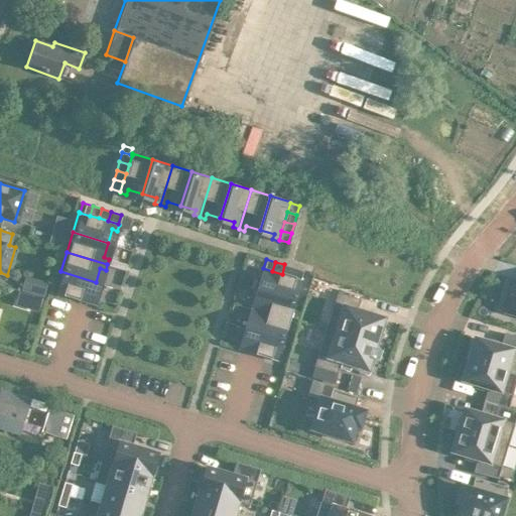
[(284,264),(282,274),(291,276),(294,267),(284,264)]
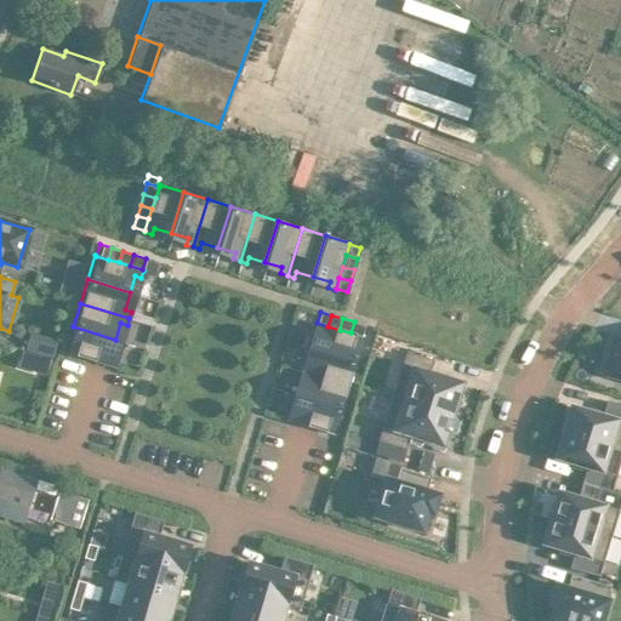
[(354,322),(351,332),(362,336),(365,325),(354,322)]
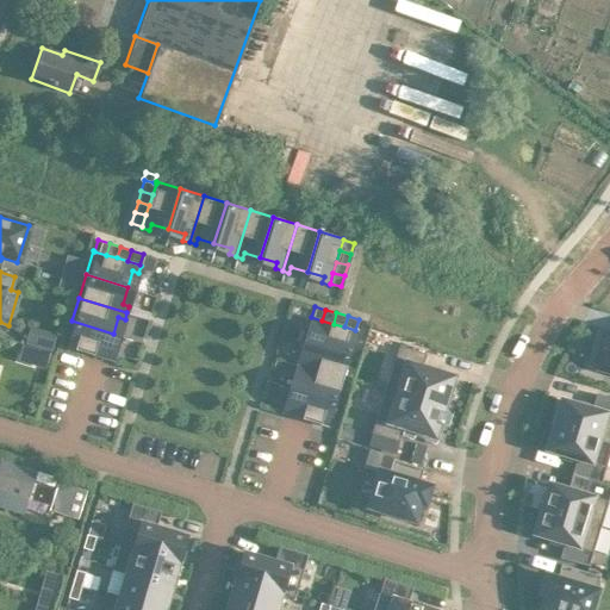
[(311,317),(309,317),(306,324),(313,325),(307,342),(350,355),(358,331),(355,330),(344,327),(334,324),(322,321),(311,317)]
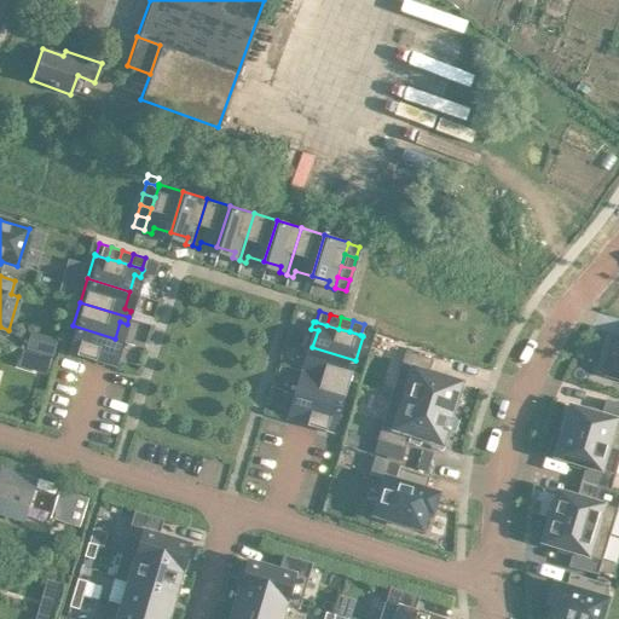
[(73,325),(64,351),(114,365),(116,358),(110,356),(115,339),(73,325)]
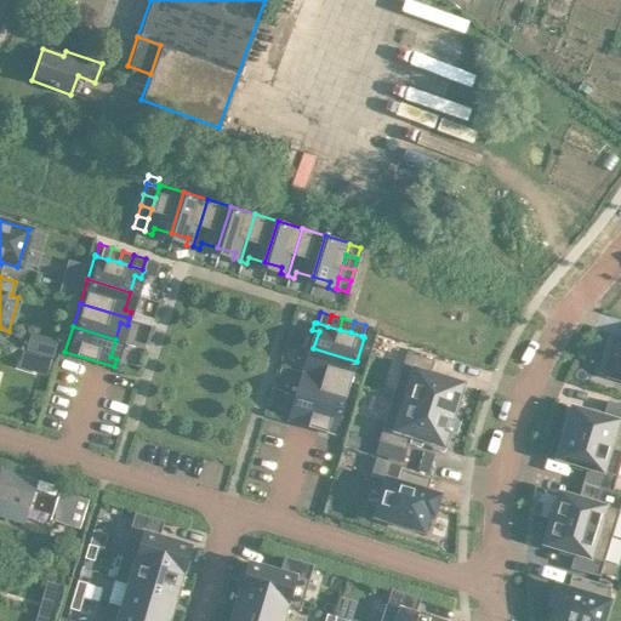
[(620,337),(615,336),(604,375),(620,379),(620,337)]
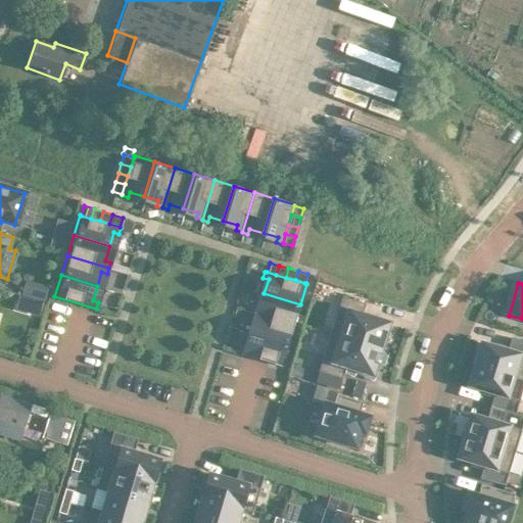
[(36,284),(32,297),(42,300),(46,286),(36,284)]
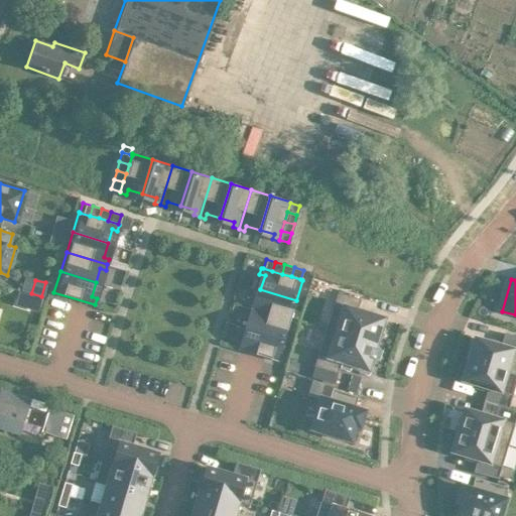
[(296,300),(260,289),(256,303),(251,302),(249,307),(290,320),(296,300)]
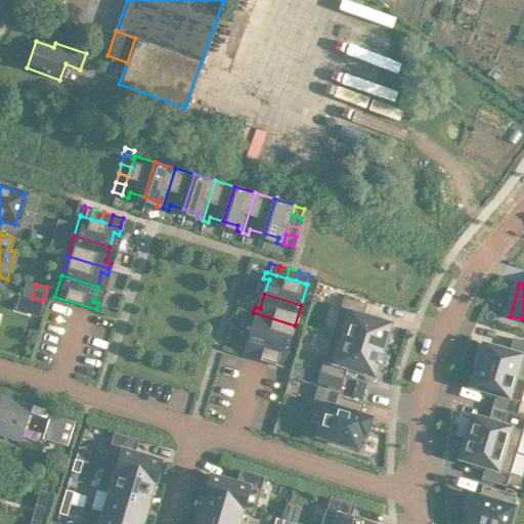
[(341,296),(330,333),(380,349),(388,323),(360,315),(364,303),(341,296)]
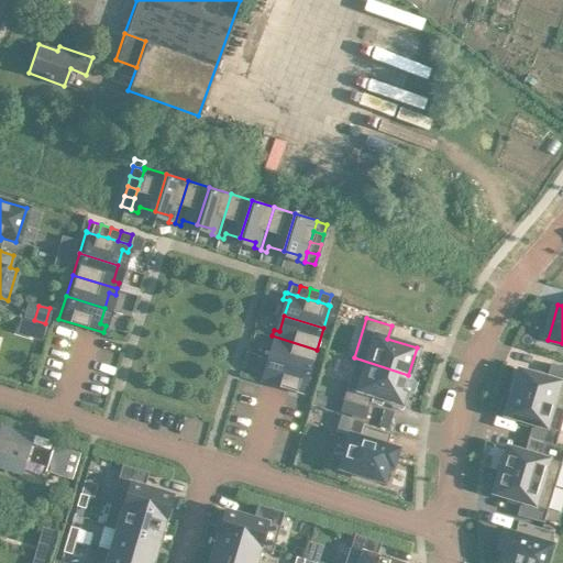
[(44,323),(32,320),(29,331),(41,334),(44,323)]
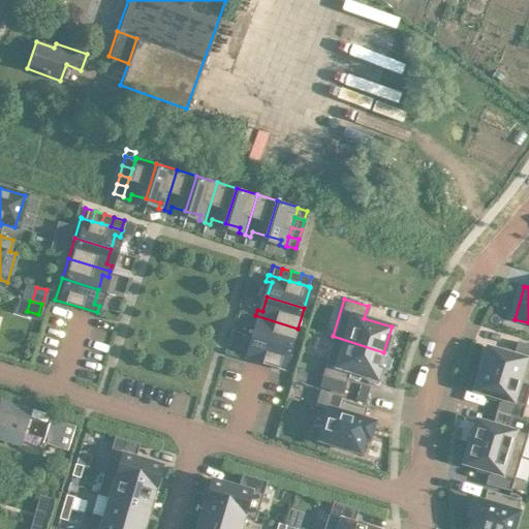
[(298,329),(255,315),(254,321),(259,323),(255,337),(291,348),(298,329)]
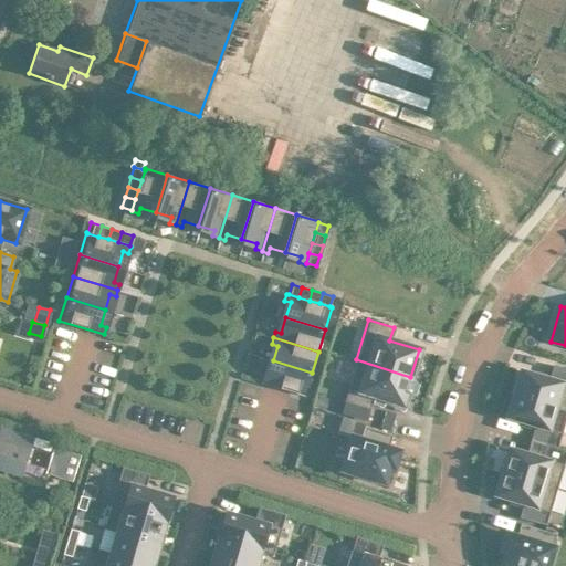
[(410,377),(356,359),(343,400),(368,408),(373,396),(401,405),(410,377)]
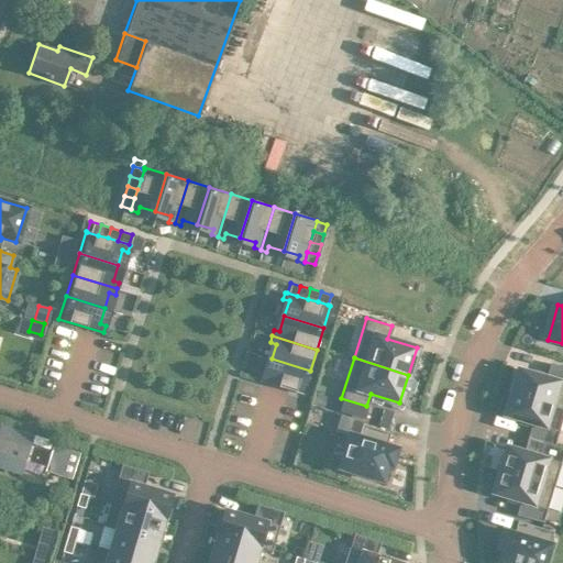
[(310,371),(272,359),(266,374),(261,373),(258,379),(304,393),(310,371)]
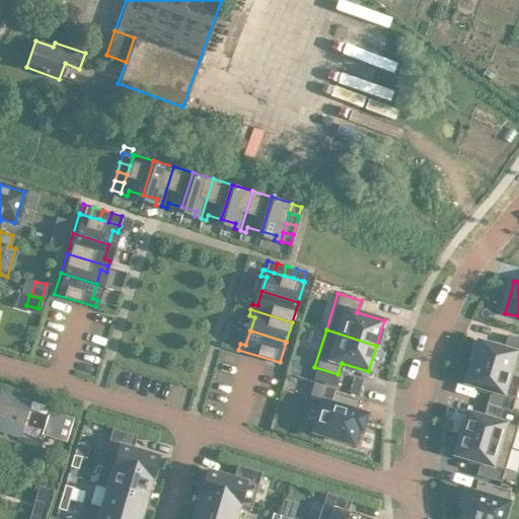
[(518,374),(518,338),(506,334),(502,347),(476,339),(469,360),(508,371),(518,374)]
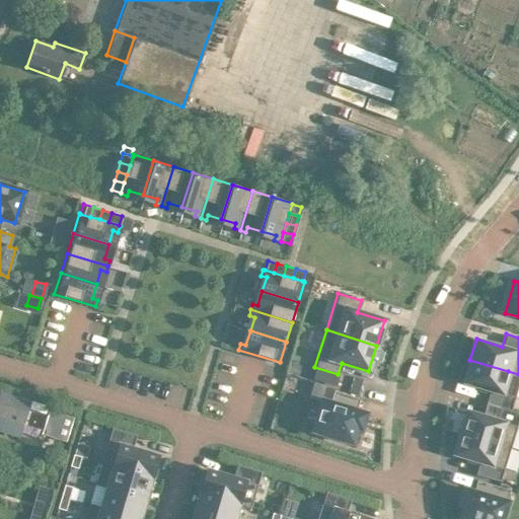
[(510,410),(518,377),(518,374),(508,371),(469,360),(463,382),(489,390),(486,402),(495,405),(510,410)]
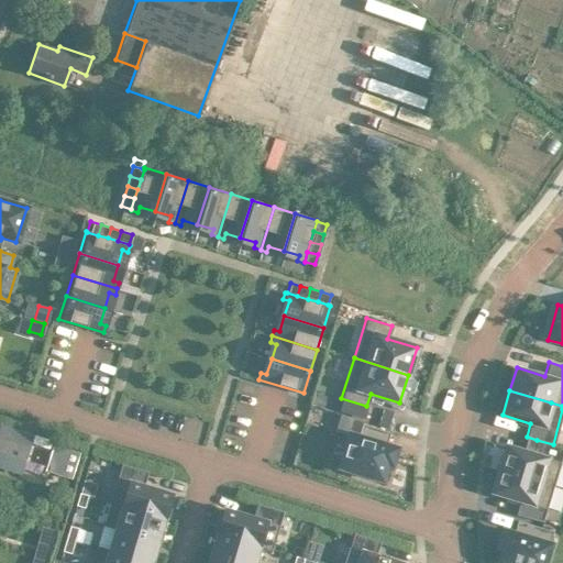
[(339,414),(333,429),(348,434),(338,467),(381,479),(385,463),(390,465),(396,448),(385,444),(388,431),(361,423),(361,421),(339,414)]
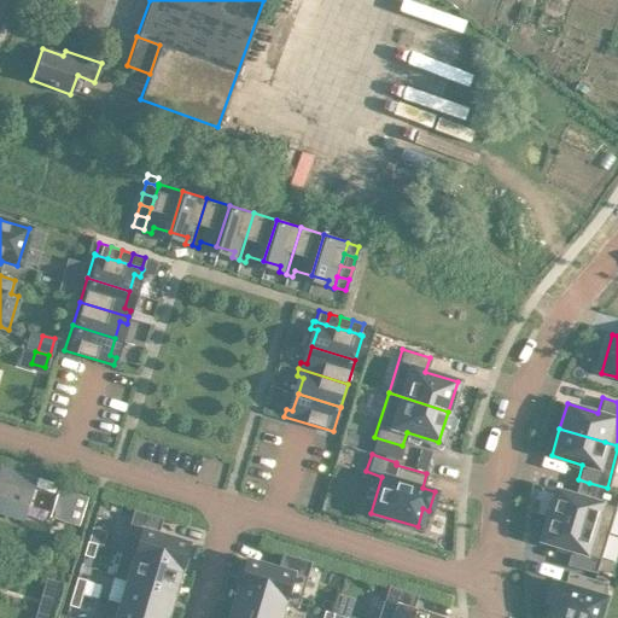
[(35,476),(0,465),(0,495),(27,505),(35,476)]
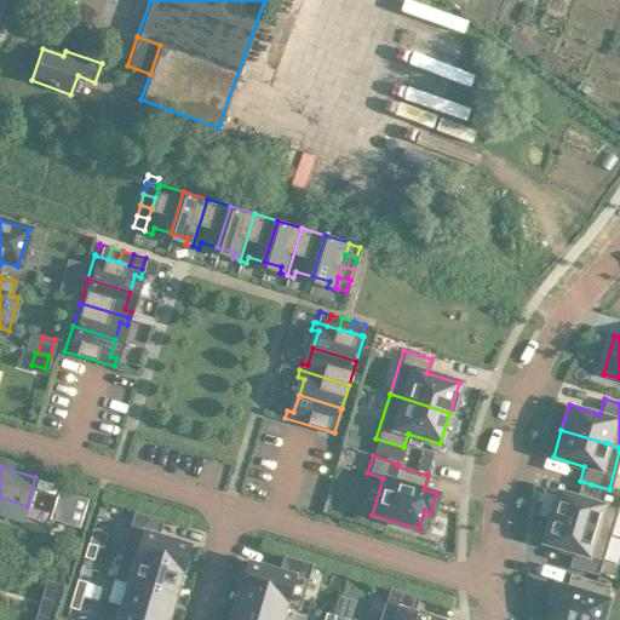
[(39,478),(36,487),(52,492),(55,484),(39,478)]
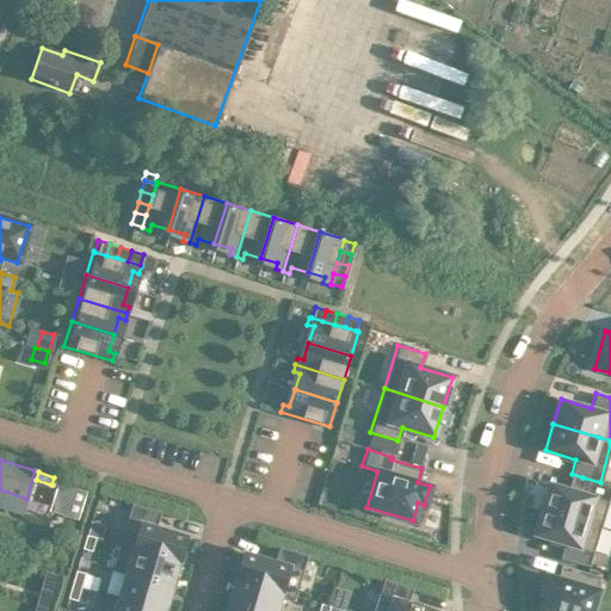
[(578,492),(548,483),(541,510),(599,526),(610,486),(610,485),(600,482),(582,477),(578,492)]
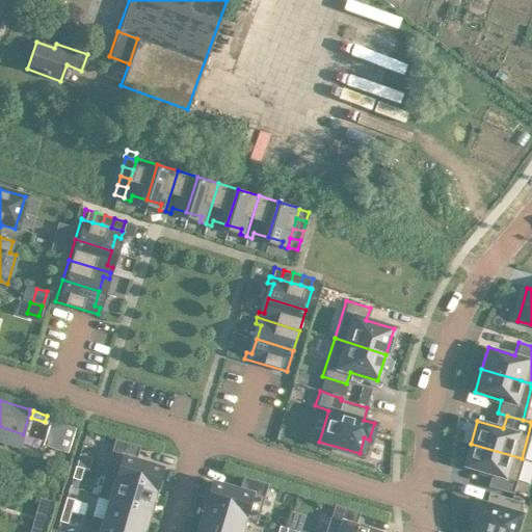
[(50,420),(43,442),(64,449),(72,427),(50,420)]
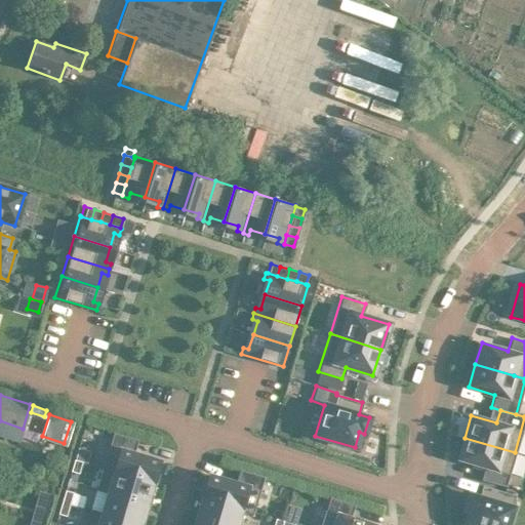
[(159,460),(133,452),(136,440),(112,432),(102,467),(152,482),(159,460)]
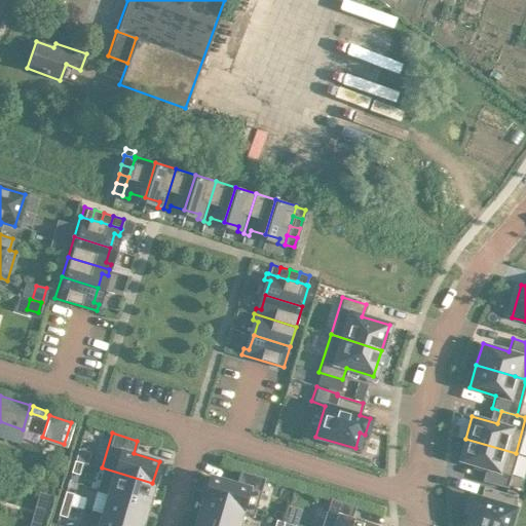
[(505,487),(516,453),(465,439),(458,460),(485,467),(481,480),(505,487)]
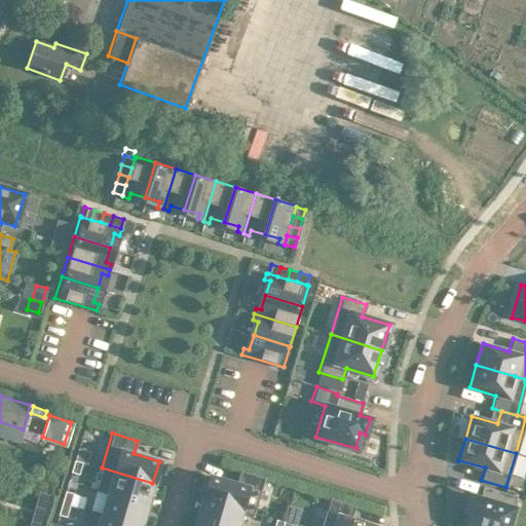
[(81,461),(73,459),(70,472),(77,474),(81,461)]
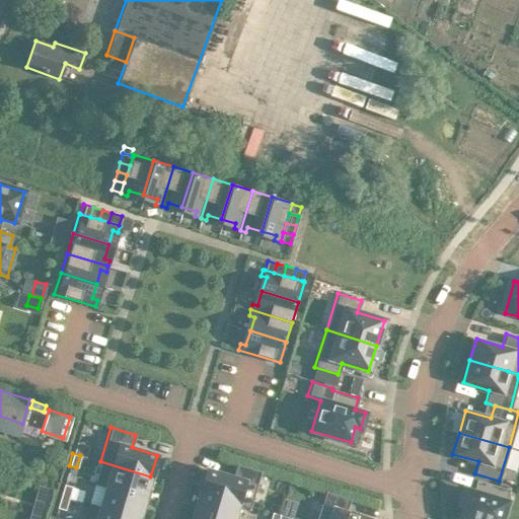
[(150,476),(100,461),(94,484),(105,488),(105,487),(144,498),(150,476)]
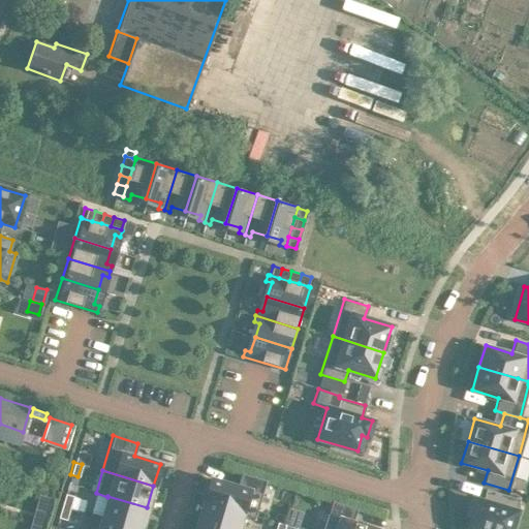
[(237,486),(210,477),(204,500),(243,511),(243,512),(254,516),(265,479),(240,472),(237,486)]
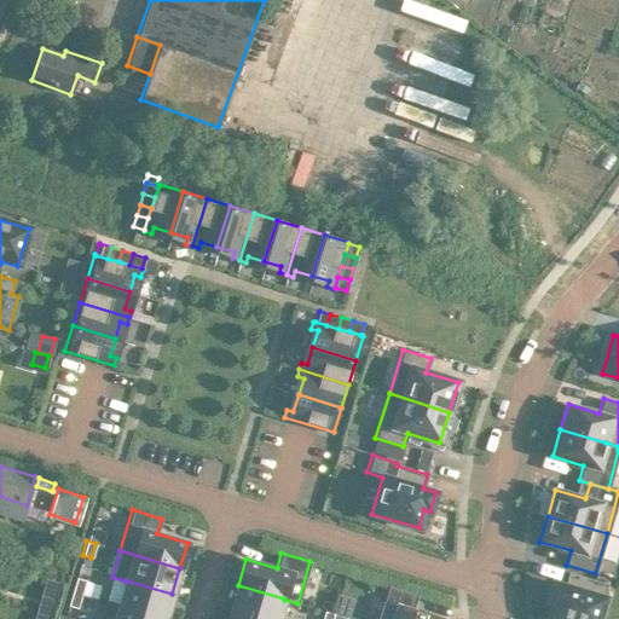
[(607,583),(567,571),(563,585),(551,582),(545,601),(551,603),(548,617),(555,618),(597,618),(603,597),(602,597),(607,583)]
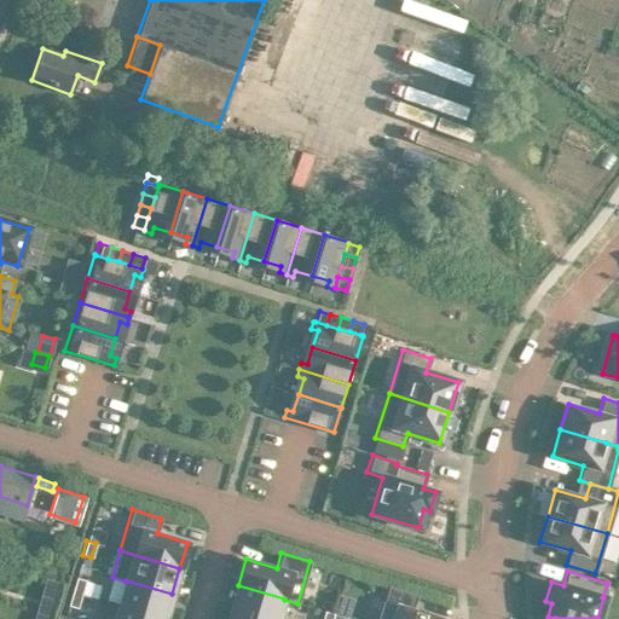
[(85,579),(75,577),(71,591),(80,594),(85,579)]
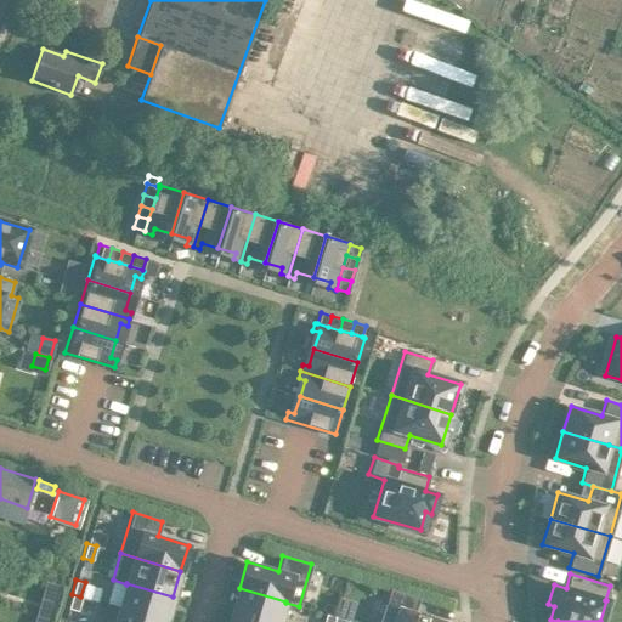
[(173,597),(126,583),(126,584),(120,608),(119,608),(165,621),(173,597)]
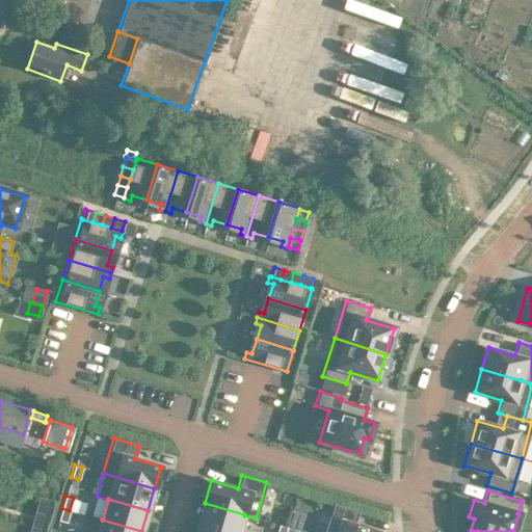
[(244,514),(205,503),(198,524),(224,531),(238,531),(244,515),(244,514)]
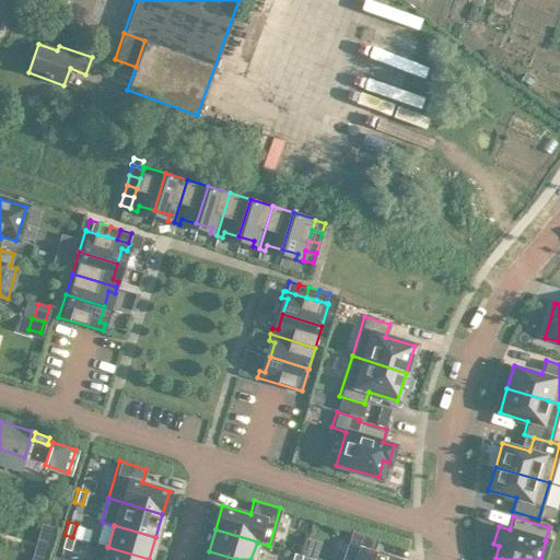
[(399,559),(373,551),(377,538),(351,529),(340,559),(399,559)]
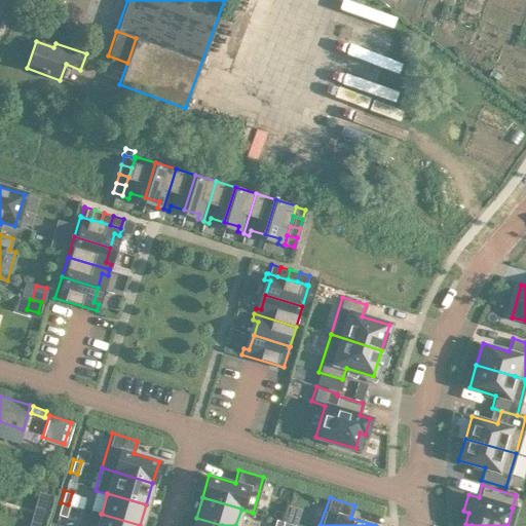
[(68,504),(61,502),(57,514),(65,517),(68,504)]
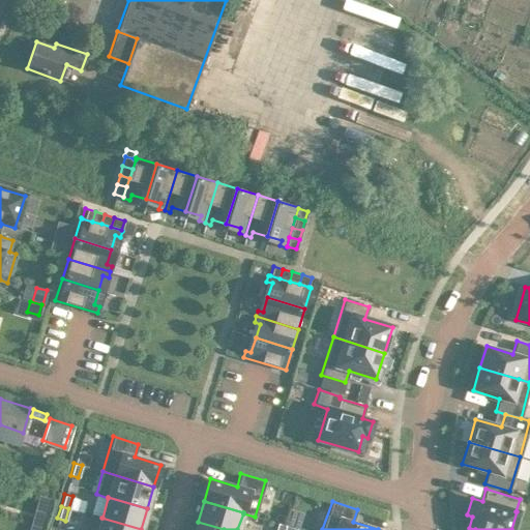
[(141,529),(101,518),(102,518),(90,513),(85,529),(141,529)]
